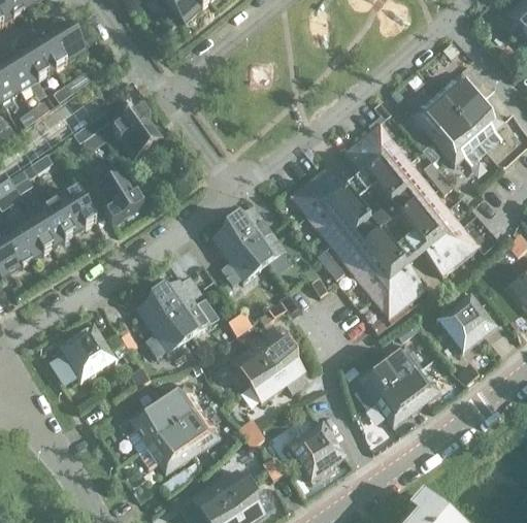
[(0,0),(0,25),(13,17),(3,0),(0,0)]
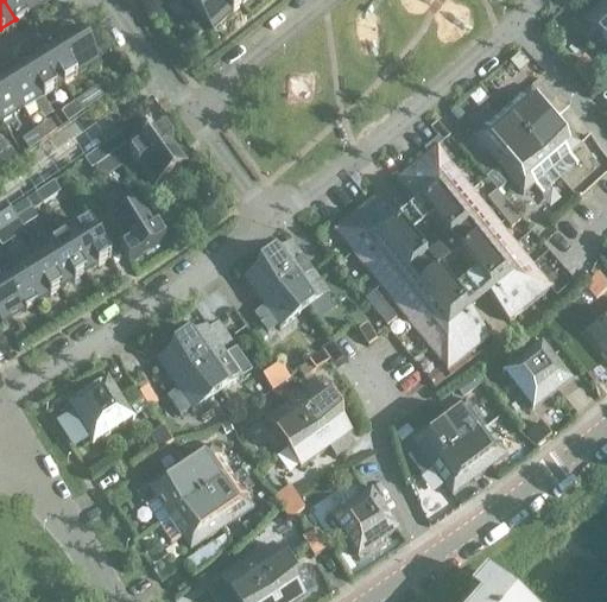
[(4,0),(16,19),(46,0),(4,0)]
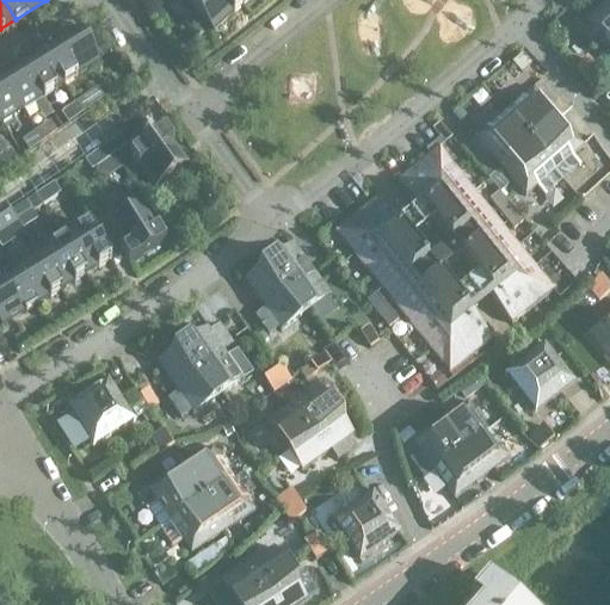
[(215,26),(244,0),(191,0),(215,26)]
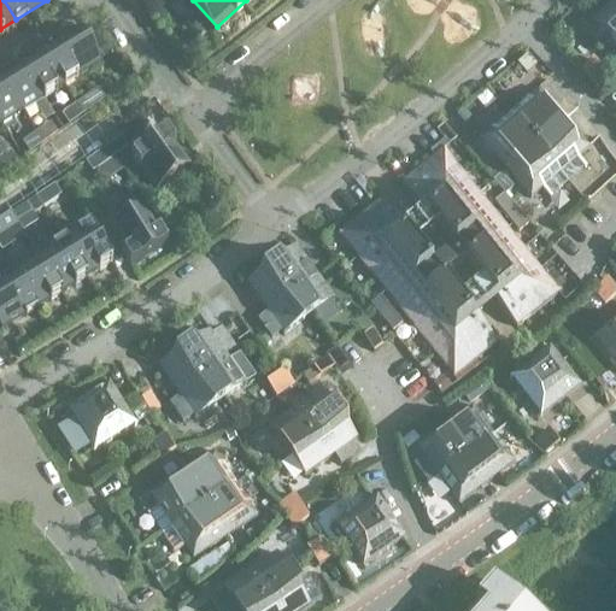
[(609,0),(592,18),(593,19),(594,19),(615,40),(615,0),(609,0)]
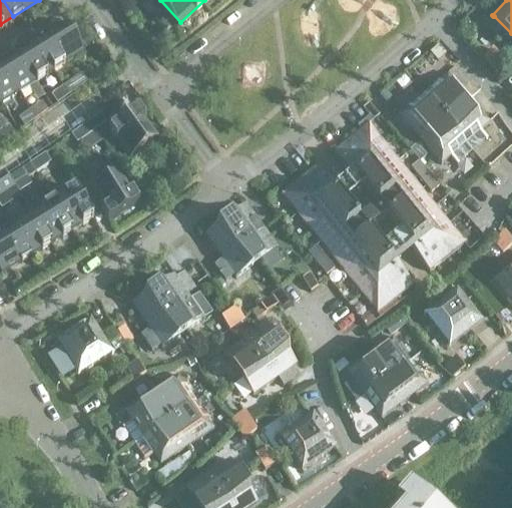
[(64,21),(36,38),(54,67),(82,50),(64,21)]
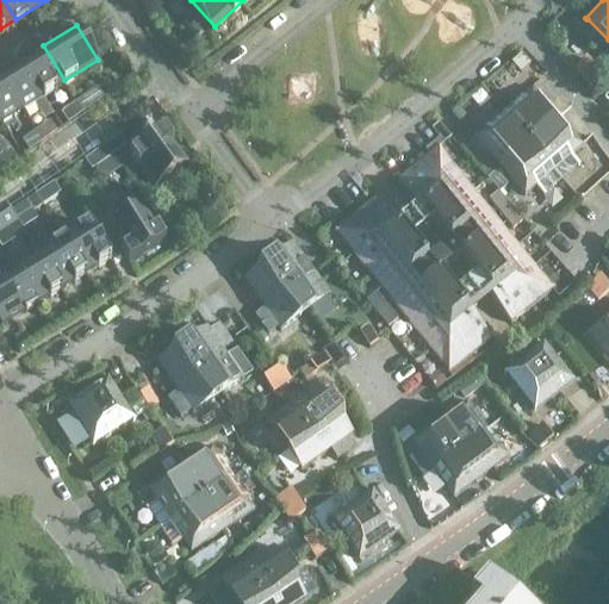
[(43,45),(23,58),(44,93),(64,80),(43,45)]
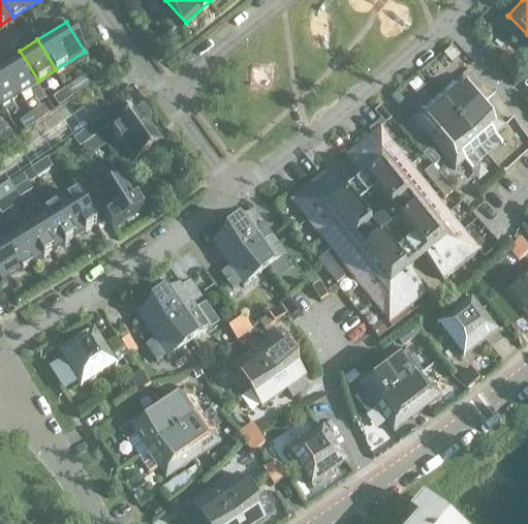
[(449,56),(456,56),(460,53),(454,44),(445,52),(449,56)]
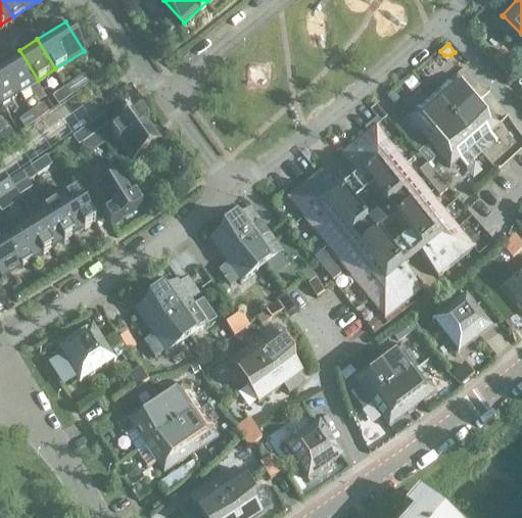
[(502,46),(491,57),(499,63),(509,53),(502,46)]
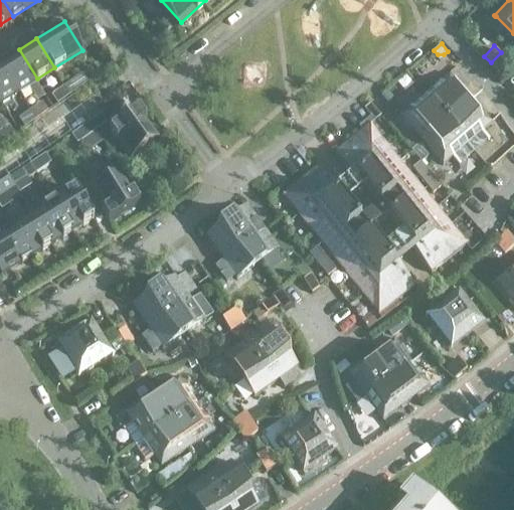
[(19,49),(2,60),(20,90),(37,78),(19,49)]
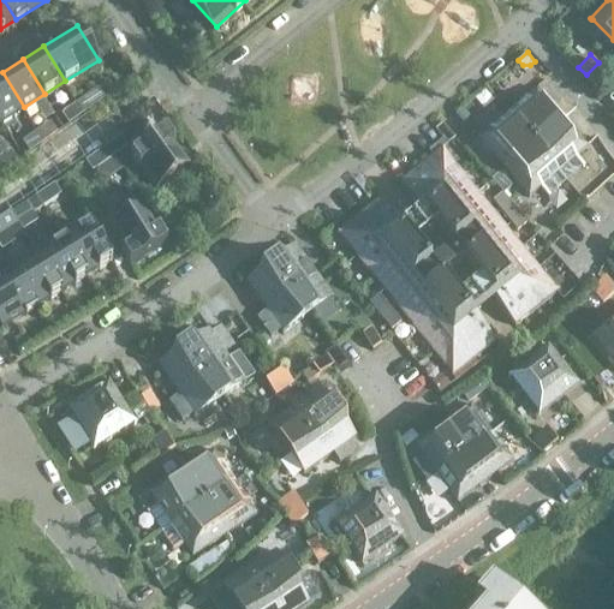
[(598,63),(586,75),(594,82),(597,78),(606,70),(598,63)]
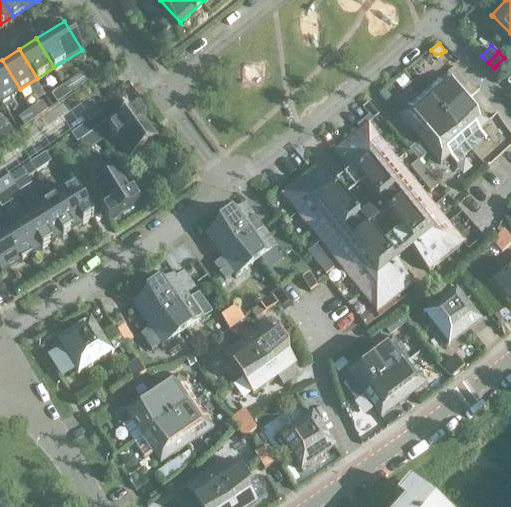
[(2,60),(0,60),(0,95),(2,99),(20,89),(2,60)]
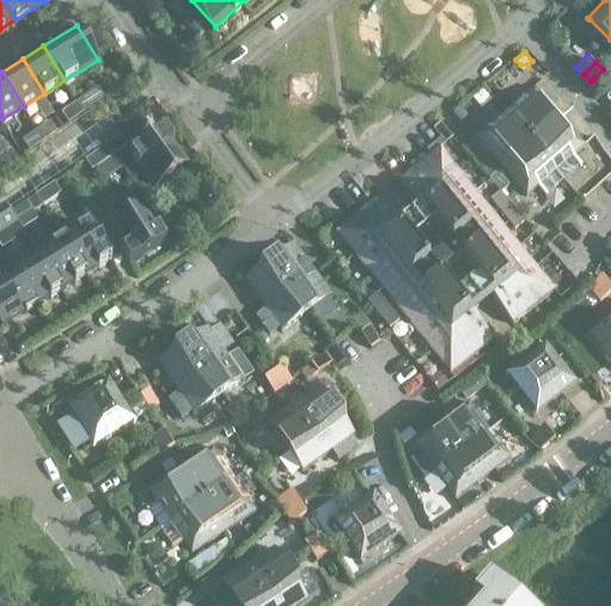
[(591,81),(591,83),(599,91),(603,86),(594,78),(591,81)]
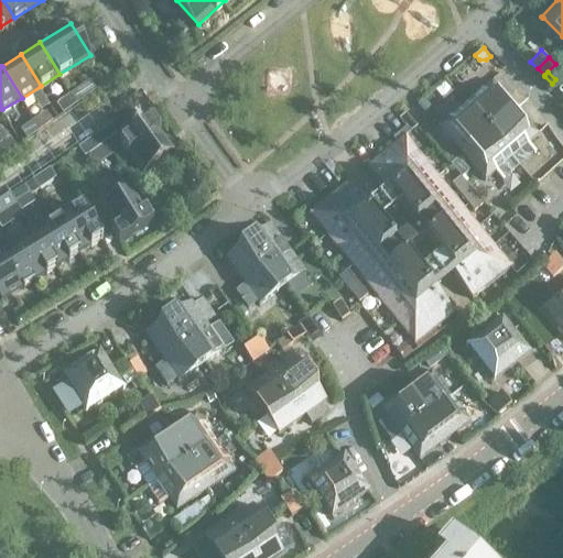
[(489,127),(516,104),(493,77),(466,100),(489,127)]
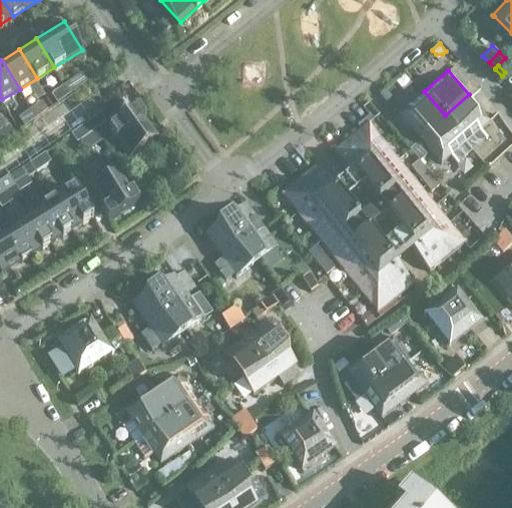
[(70,91),(85,81),(79,72),(64,82),(70,91)]
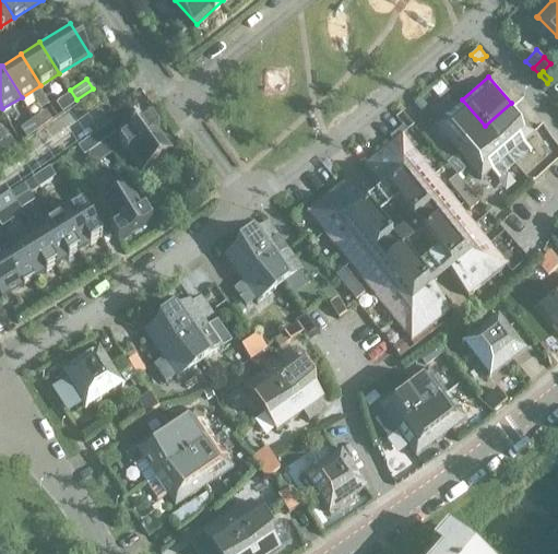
[(76,99),(70,90),(58,98),(64,108),(76,99)]
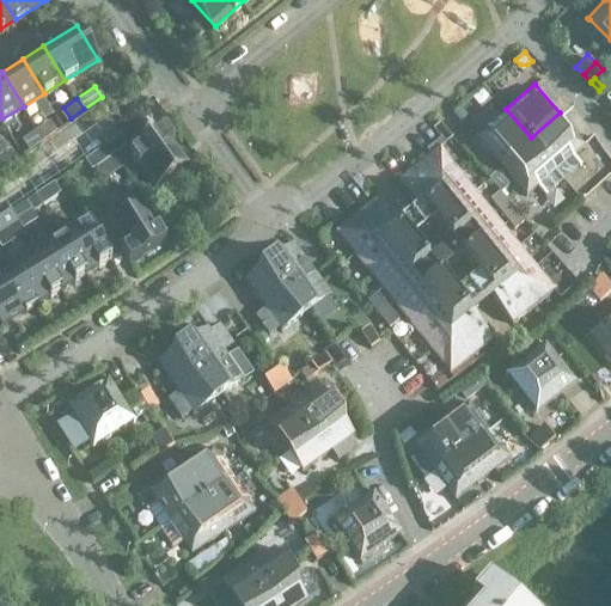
[(531,138),(506,109),(477,134),(502,163),(531,138)]
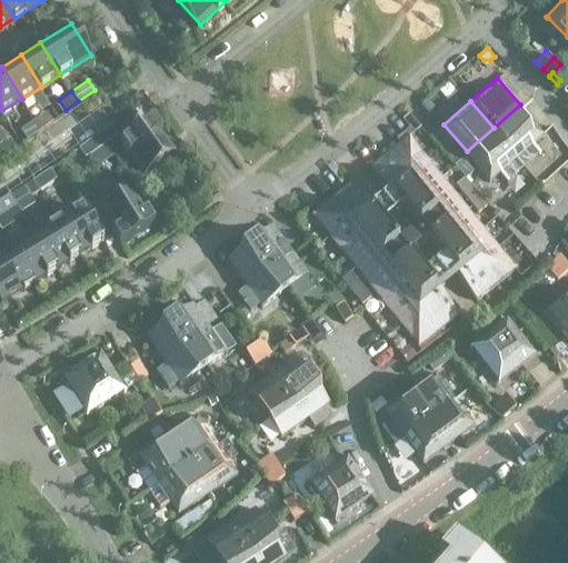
[(534,141),(544,131),(520,104),(494,128),(525,163),(540,149),(534,141)]
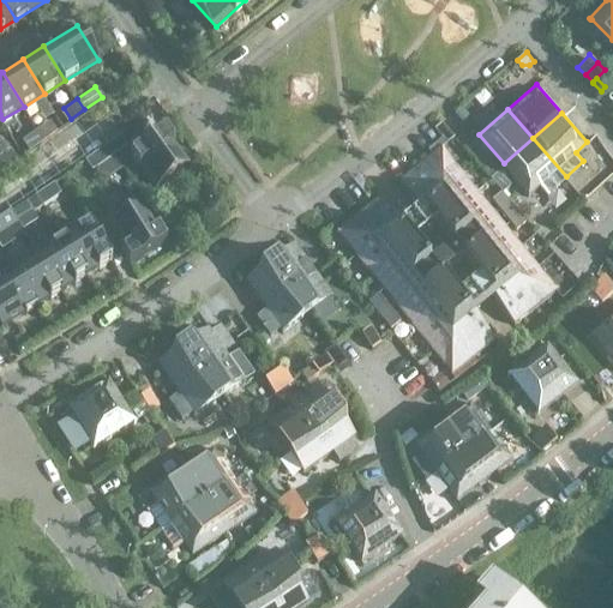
[(44,138),(56,130),(49,119),(36,127),(44,138)]
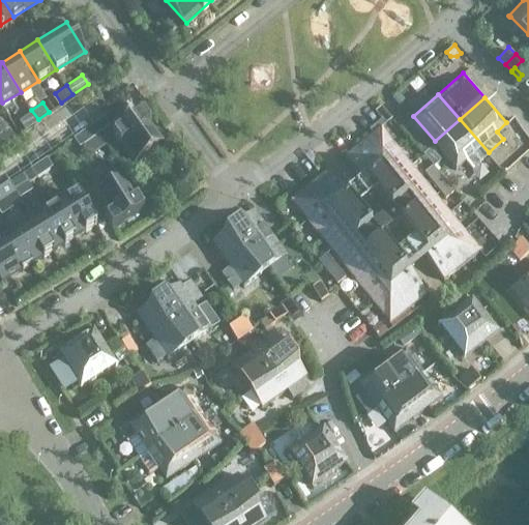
[(38,119),(31,110),(21,118),(27,126),(38,119)]
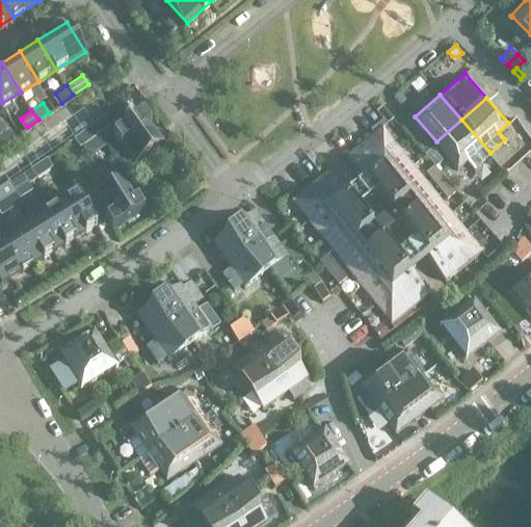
[(100,131),(115,120),(109,110),(94,122),(100,131)]
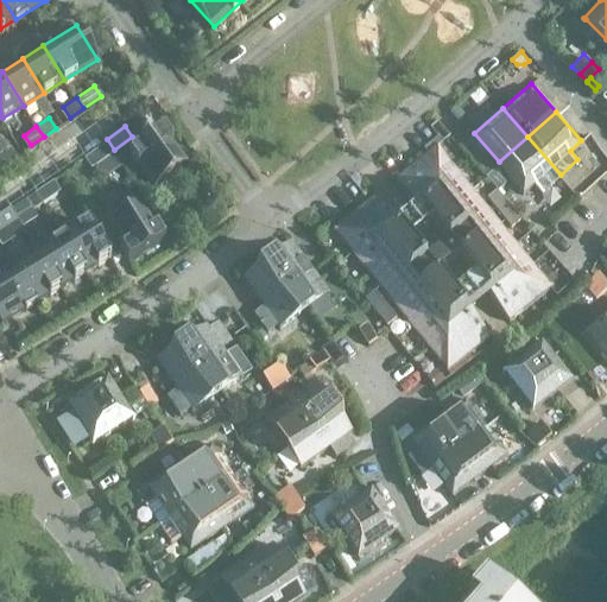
[(163,126),(131,150),(153,182),(187,158),(163,126)]
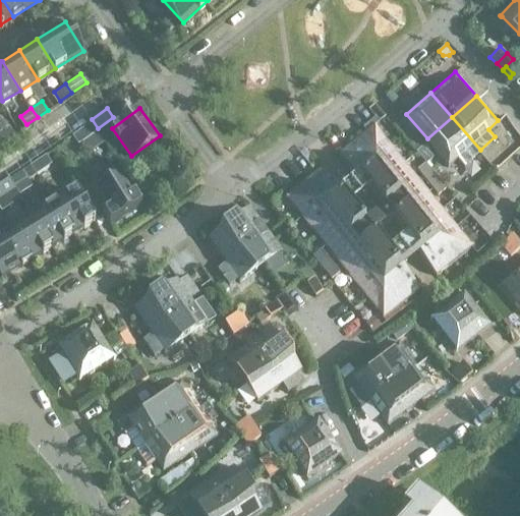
[(480,150),(452,117),(427,138),(449,163),(459,155),(465,162),(480,150)]
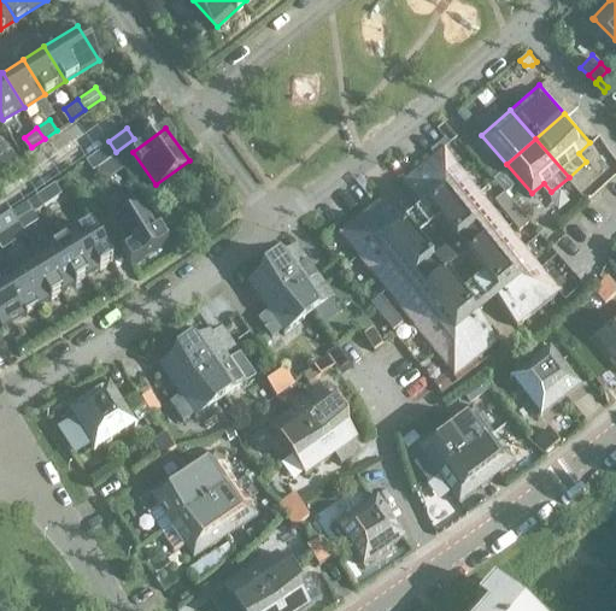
[(97,165),(116,152),(109,141),(89,156),(97,165)]
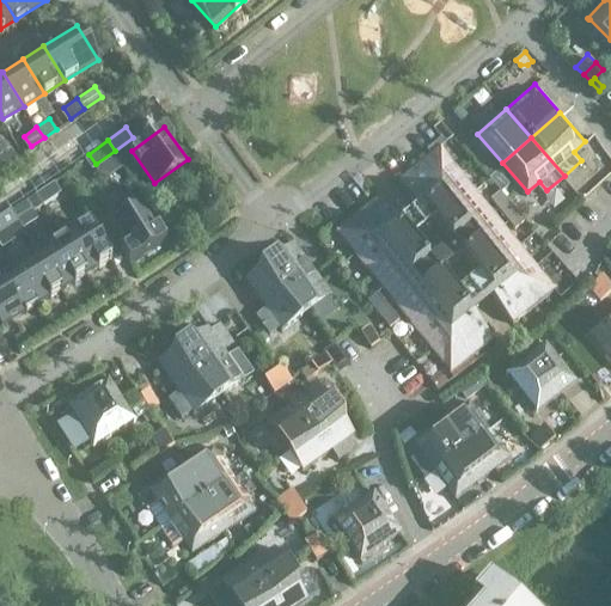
[(441,144),(398,178),(419,203),(421,202),(495,293),(493,295),(513,320),(556,286),(555,283),(554,285),(441,146),(443,145),(441,144)]
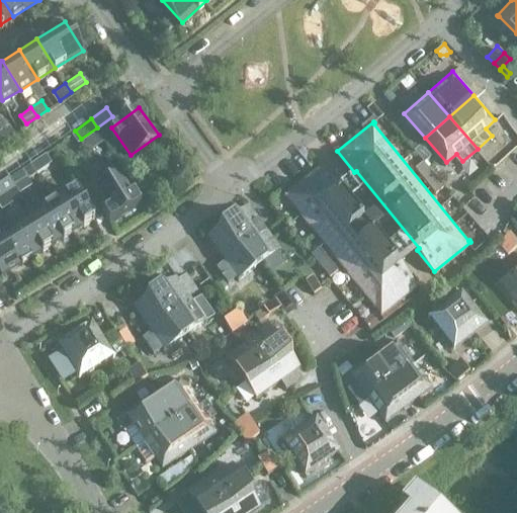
[(0,135),(3,140),(13,133),(7,123),(0,127),(0,135)]
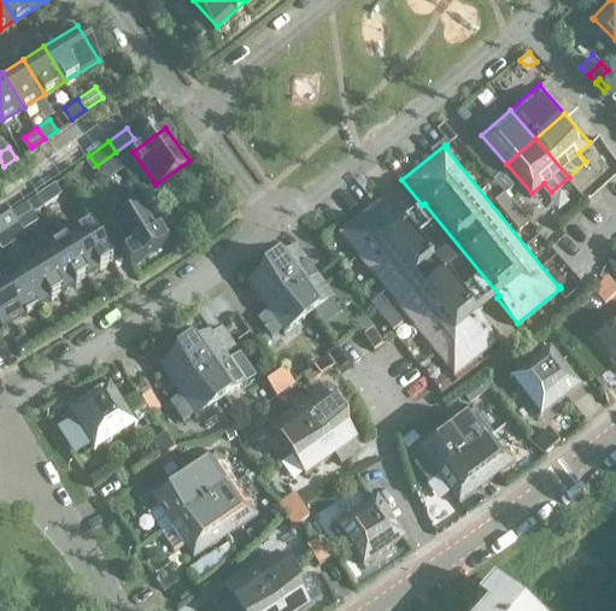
[(44,203),(58,193),(51,182),(36,193),(44,203)]
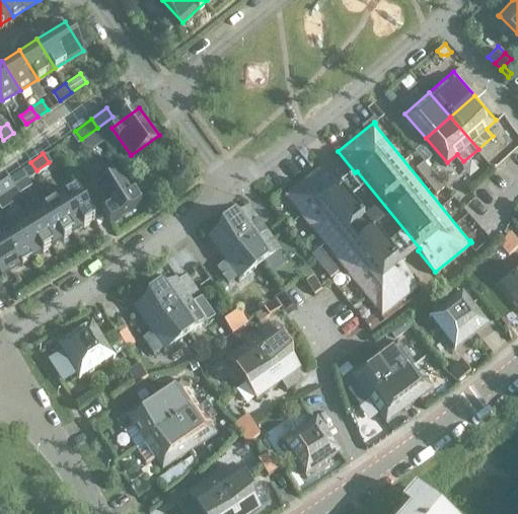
[(23,179),(37,170),(30,162),(17,170),(23,179)]
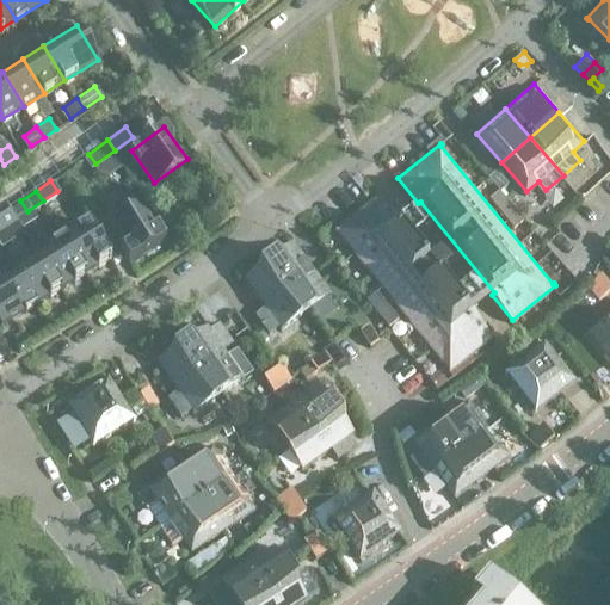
[(379,193),(336,228),(337,229),(338,229),(356,252),(396,220),(399,218),(379,193)]
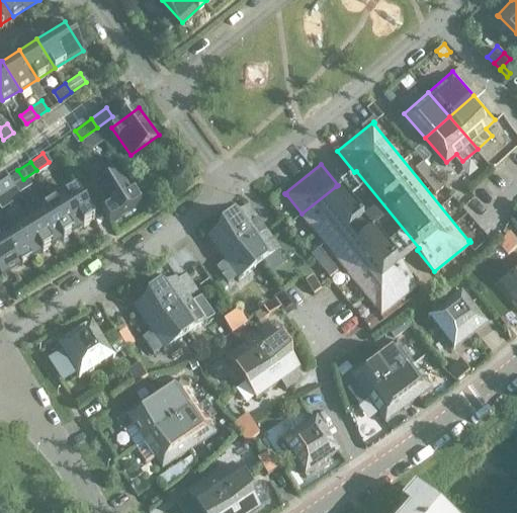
[(140,201),(122,173),(93,191),(110,220),(140,201)]
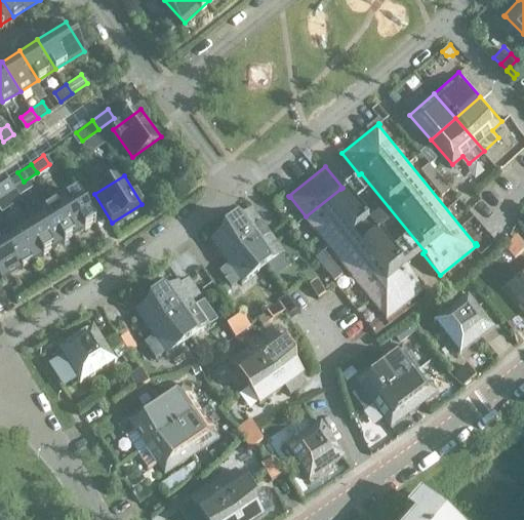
[(0,197),(8,192),(3,184),(0,185),(0,197)]
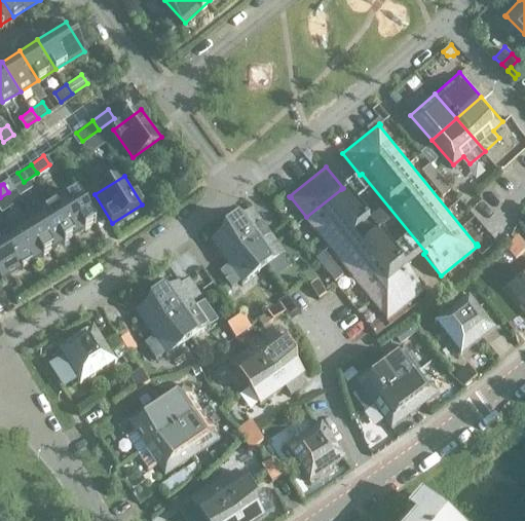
[(341,189),(306,217),(323,237),(357,210),(341,189)]
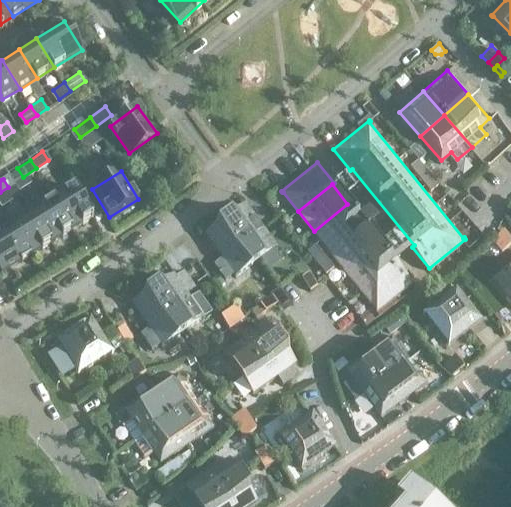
[(75,185),(54,198),(72,227),(93,214),(75,185)]
